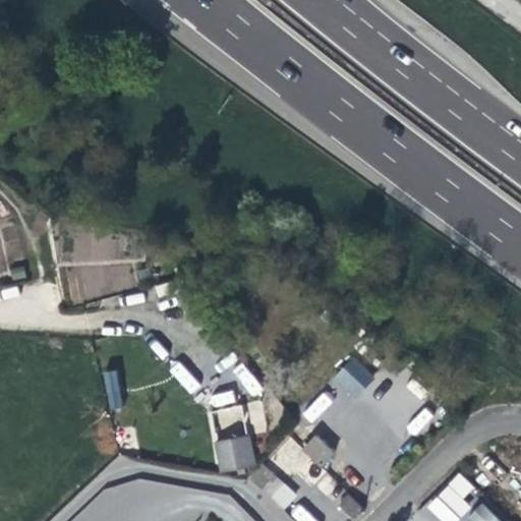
[(353,399),(374,378),(353,356),(332,378),(353,399)]
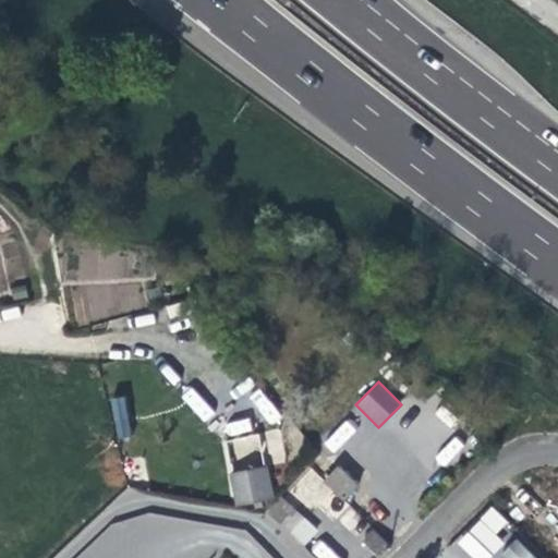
[(190,386),(180,396),(205,423),(215,413),(190,386)]
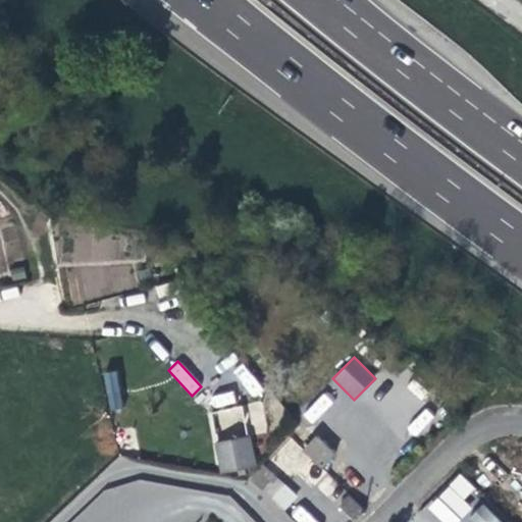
[(109,408),(121,407),(117,370),(105,372),(109,408)]
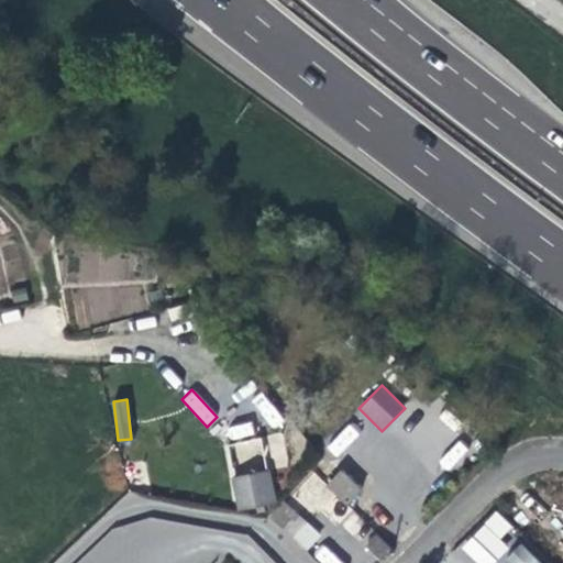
[(230,441),(255,435),(252,422),(228,427),(230,441)]
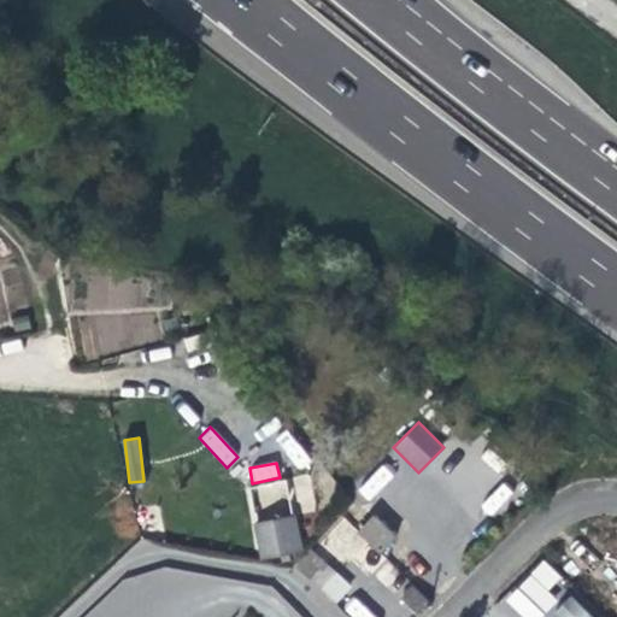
[(383,465),(359,491),(369,499),(393,475),(383,465)]
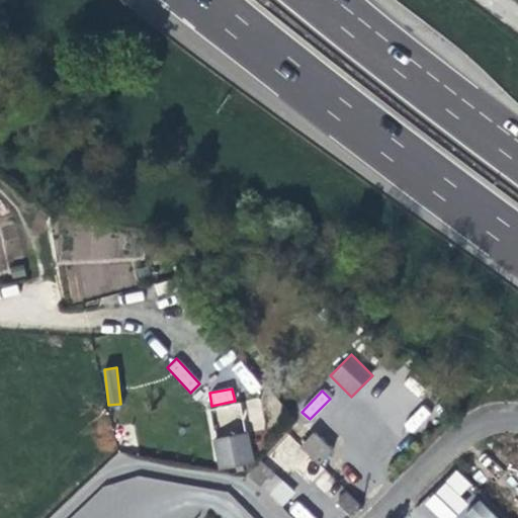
[(219,427),(244,418),(238,401),(212,411),(219,427)]
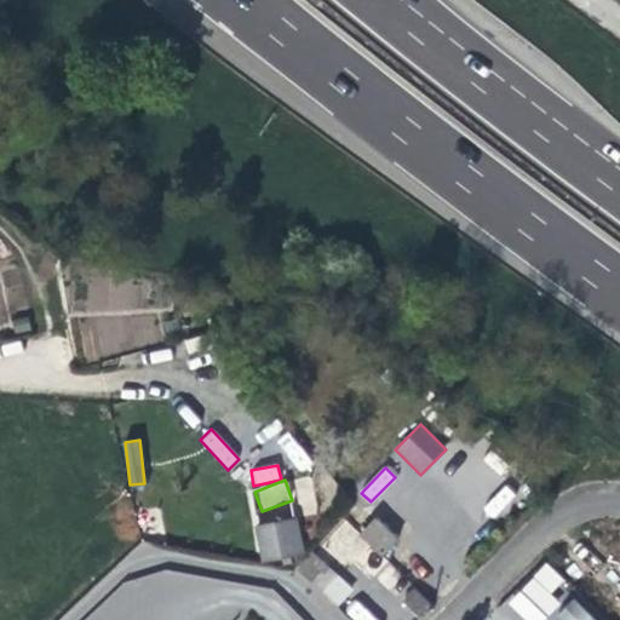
[(368,543),(383,556),(399,539),(377,517),(360,534),(368,543)]
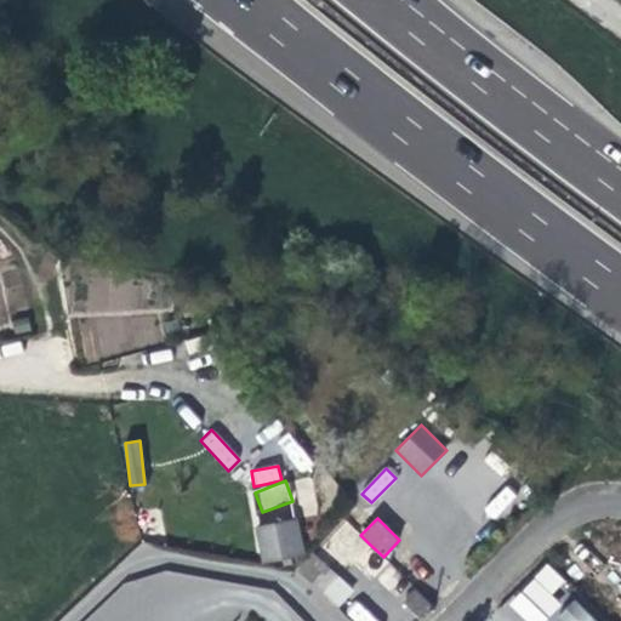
[(369,543),(345,519),(318,547),(342,570),(369,543)]
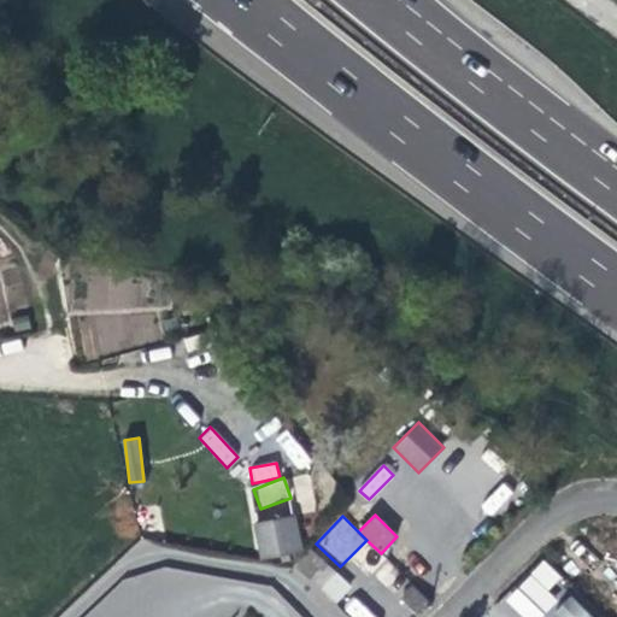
[(298,518),(254,526),(262,562),(305,553),(298,518)]
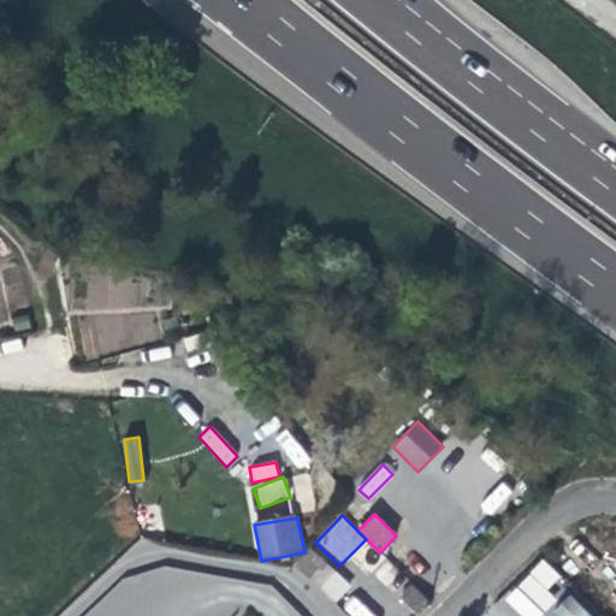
[(331,604),(349,587),(313,546),(295,563),(331,604)]
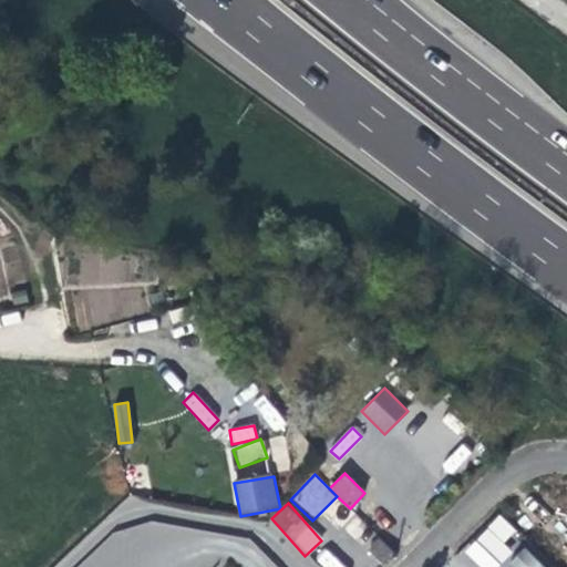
[(344,533),(360,539),(367,521),(351,515),(344,533)]
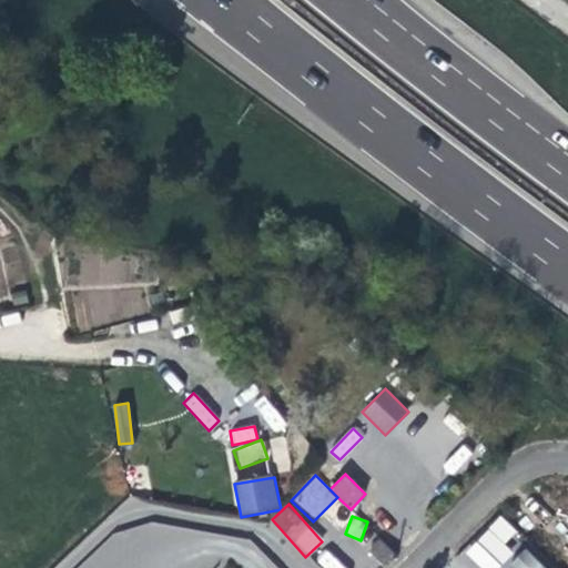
[(479,567),(493,567),(524,539),(501,516),(464,550),(479,567)]
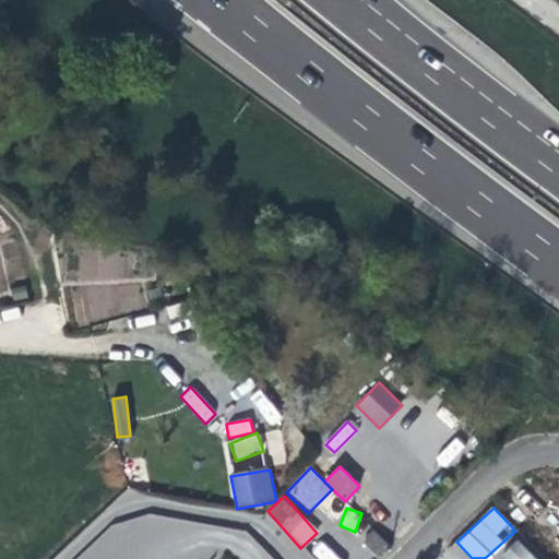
[(375,530),(363,542),(381,558),(393,547),(375,530)]
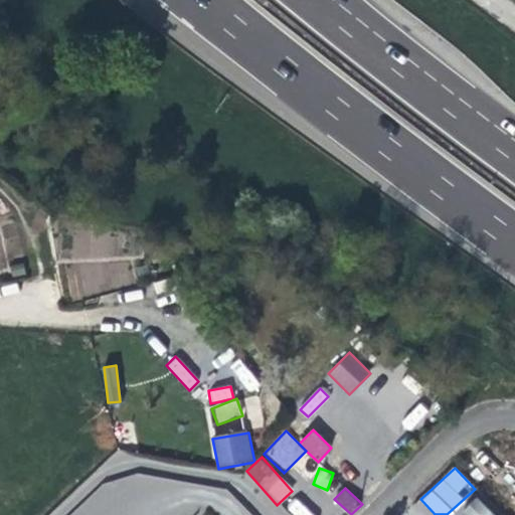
[(493,514),(474,496),(452,514),(493,514)]
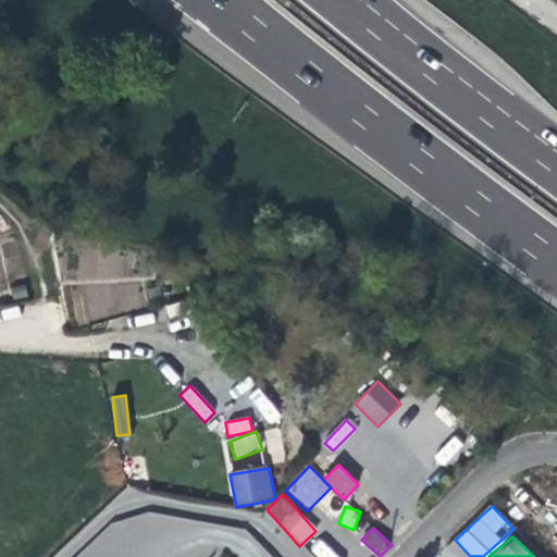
[(338,556),(320,537),(310,547),(319,556),(338,556)]
